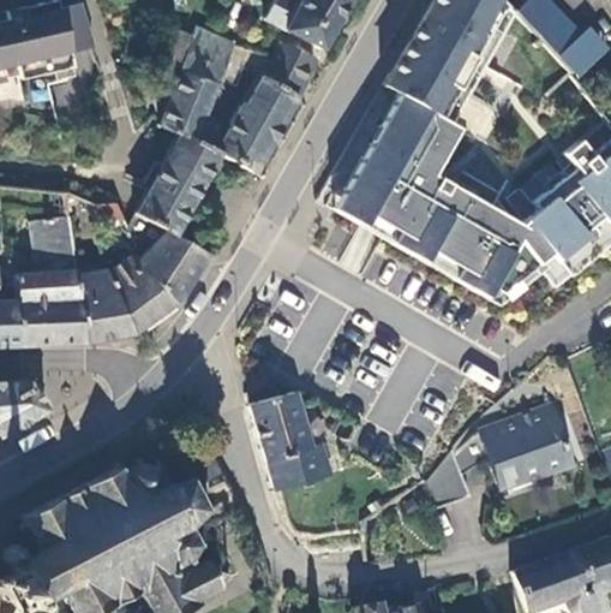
[(64,6),(63,0),(51,0),(0,11),(0,82),(9,81),(5,66),(21,63),(23,77),(77,65),(73,51),(64,6)]
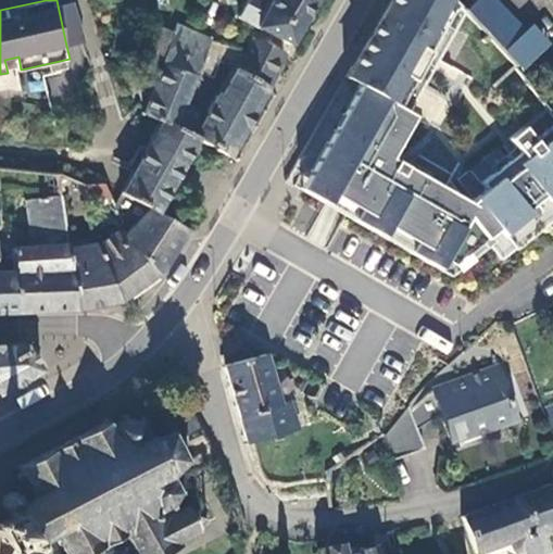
[(275,0),(251,0),(241,19),(292,43),(316,0),(275,0)]
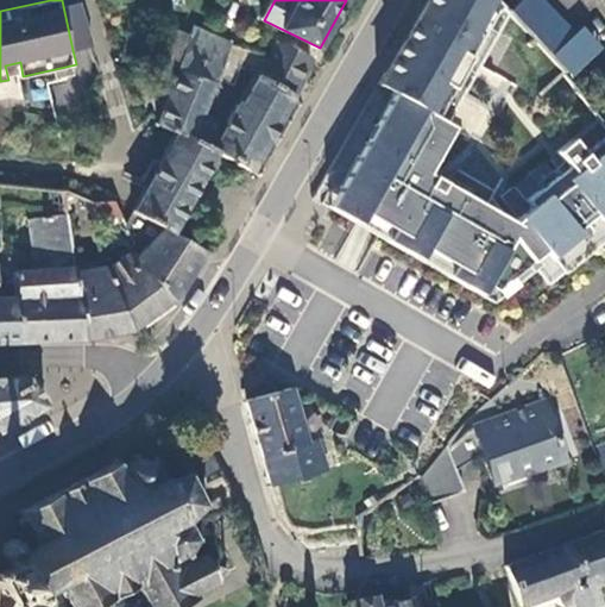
[(329,208),(359,225),(365,216),(394,231),(388,242),(420,261),(426,250),(455,268),(451,277),(483,296),(487,287),(497,293),(529,268),(534,274),(543,267),(537,261),(547,254),(565,276),(604,243),(604,143),(588,156),(577,141),(560,154),(572,168),(529,202),(535,210),(516,224),(429,174),(455,129),(448,124),(438,118),(472,60),(483,66),(514,12),(511,8),(503,0),(429,0),(383,80),(398,89),(396,93),(329,208)]
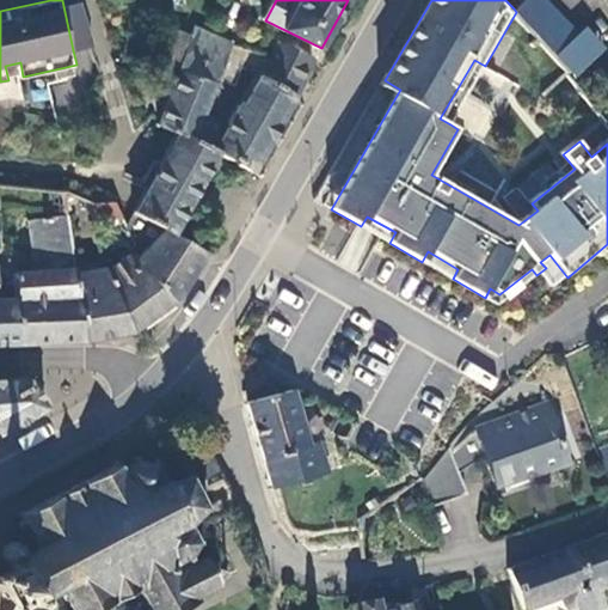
[(523,0),(514,8),(516,12),(554,54),(577,32),(547,0),(523,0)]
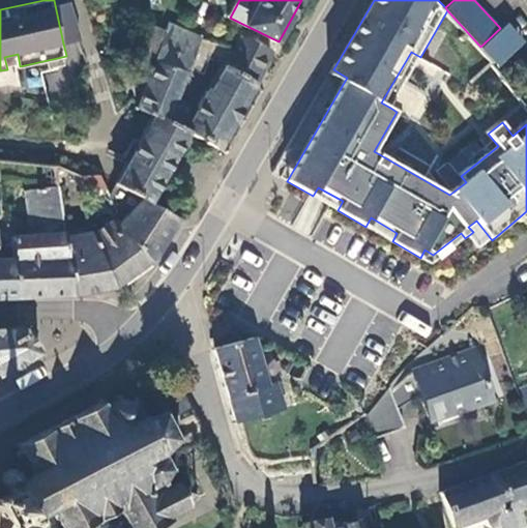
[(71,1),(55,5),(63,44),(82,39),(71,1)]
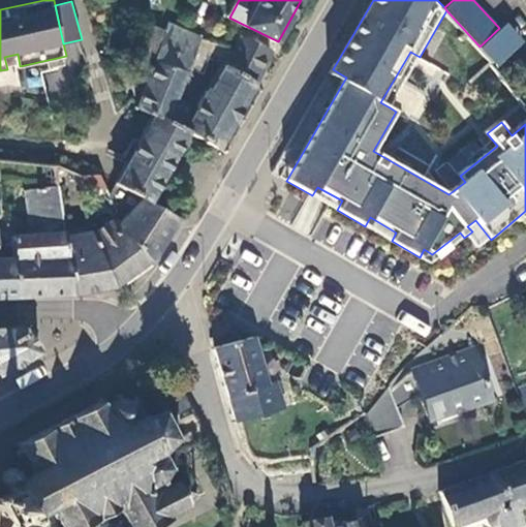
[(181,32),(182,29),(169,25),(166,32),(165,32),(154,59),(158,60),(187,71),(188,71),(190,67),(193,59),(193,57),(197,48),(202,38),(191,33),(190,36),(187,34),(181,32)]
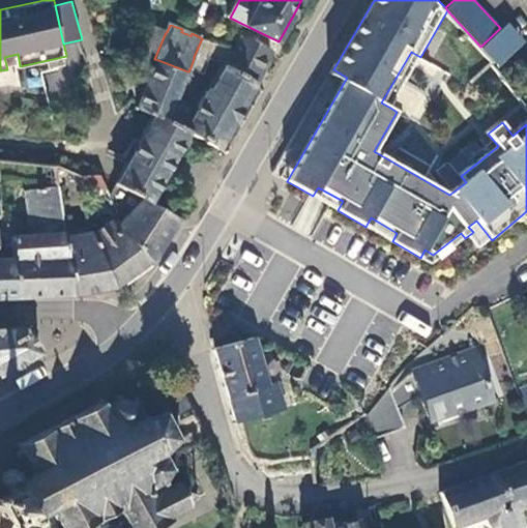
[(256,83),(272,52),(243,38),(230,66),(256,83)]
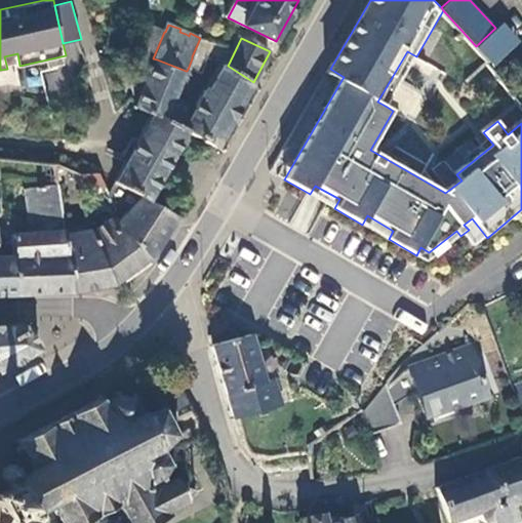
[(387,107),(416,56),(407,51),(377,102),(387,107)]
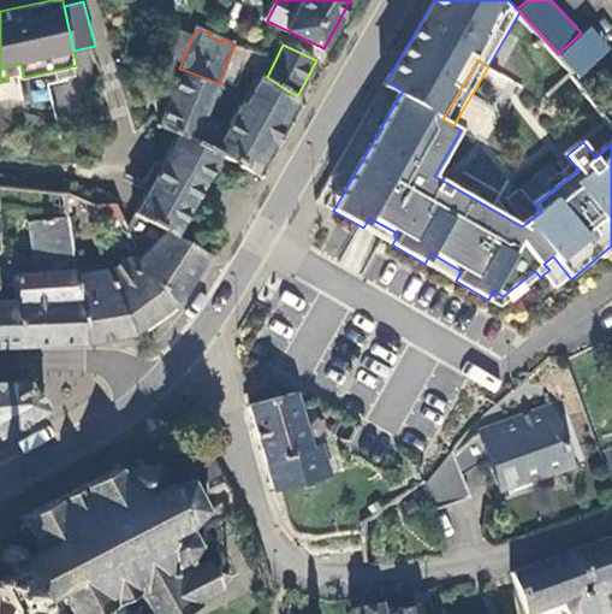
[(168,68),(160,66),(158,76),(166,78),(168,68)]
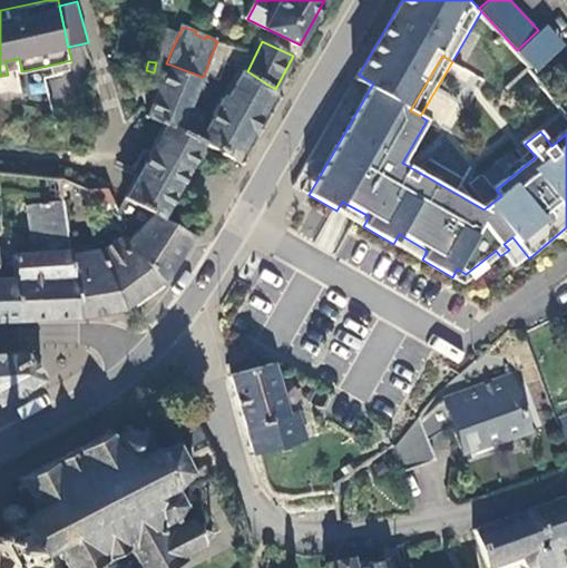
[(162,217),(203,140),(178,127),(185,111),(202,77),(170,65),(148,117),(167,126),(126,199),(154,213),(162,217)]
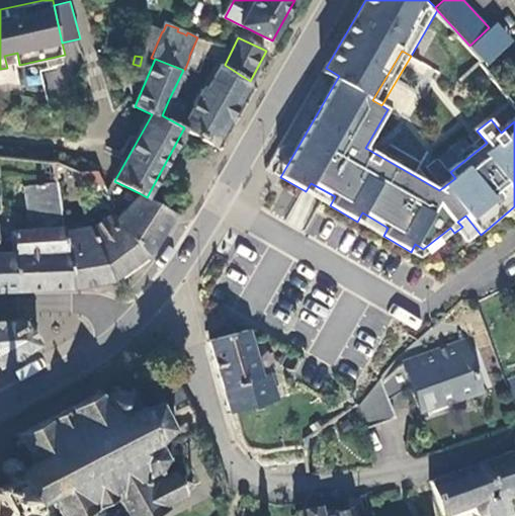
[(213,145),(250,81),(225,65),(223,64),(208,89),(206,88),(191,114),(184,127),(213,145)]
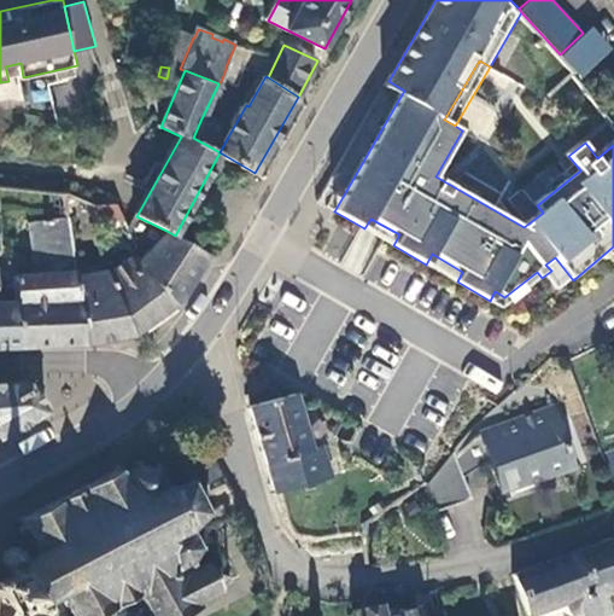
[(220,83),(218,83),(200,121),(212,127),(233,85),(222,79),(220,83)]
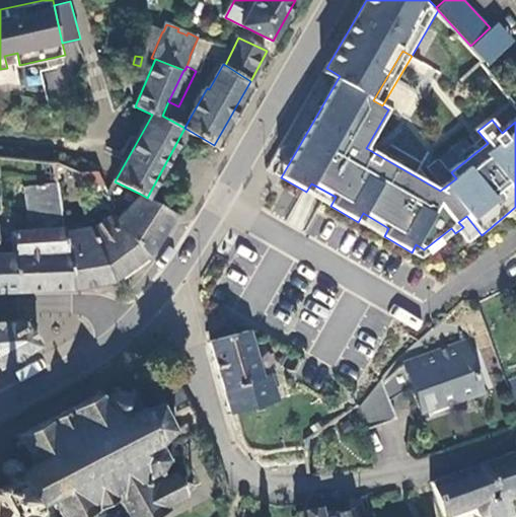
[(324,72),(338,79),(340,76),(326,68),(324,72)]
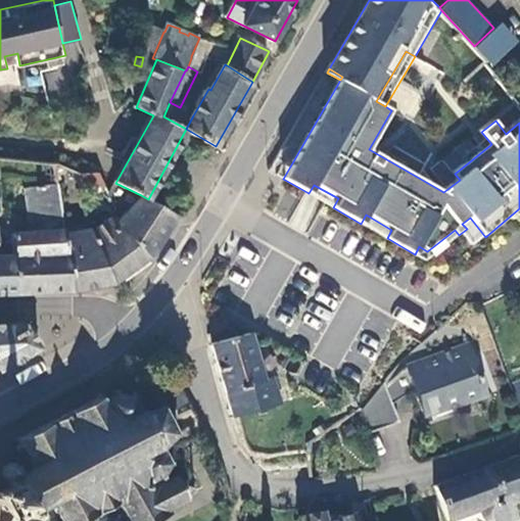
[(163,116),(186,129),(193,115),(180,107),(170,102),(163,116)]
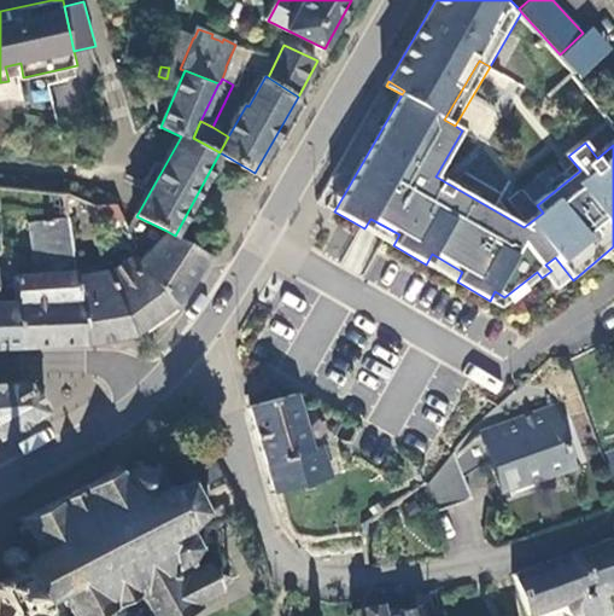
[(82,211),(80,199),(70,196),(64,195),(68,213),(82,211)]
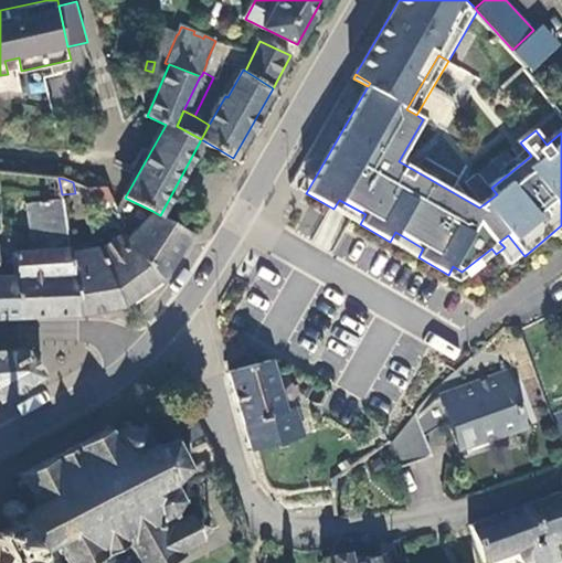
[(103,188),(84,187),(86,204),(112,201),(103,188)]
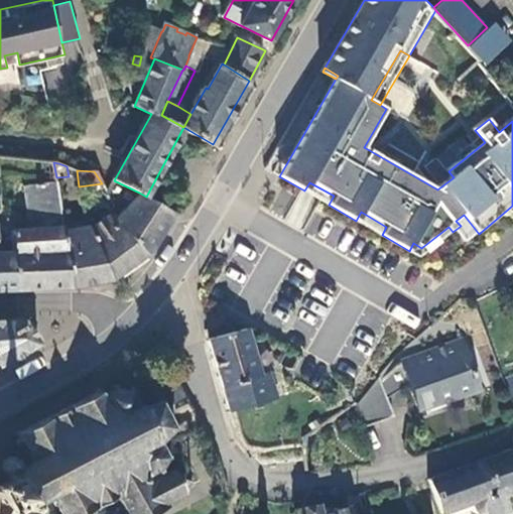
[(114,180),(106,191),(114,206),(117,211),(139,193),(114,180)]
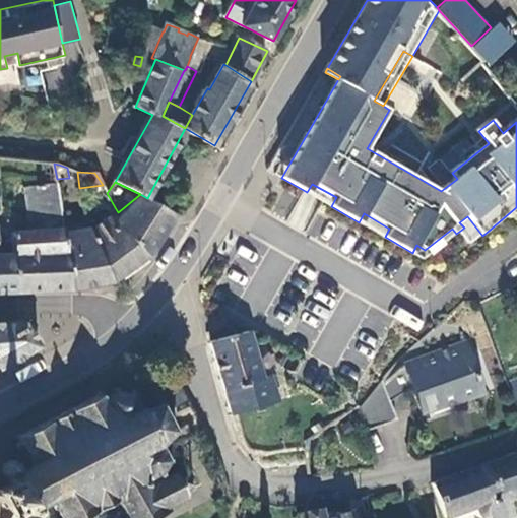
[(0,290),(21,290),(76,287),(65,234),(58,184),(29,187),(35,232),(14,233),(15,254),(0,255),(0,290)]
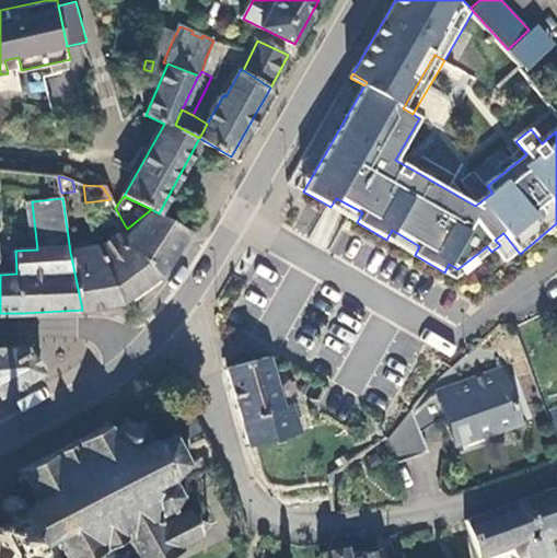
[(331,207),(357,222),(362,212),(336,198),(331,207)]
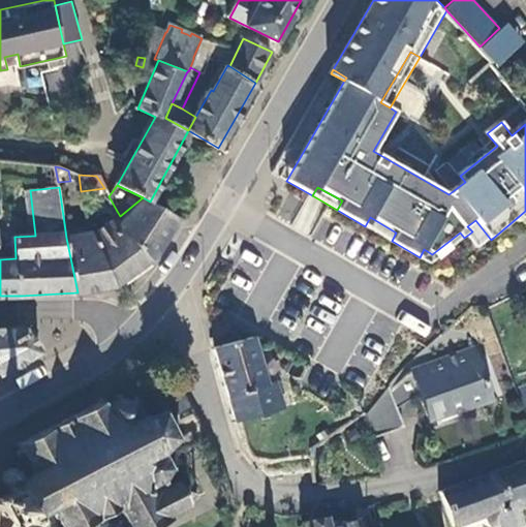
[(121,225),(153,256),(180,218),(150,202),(143,197),(120,216),(121,224),(121,225)]
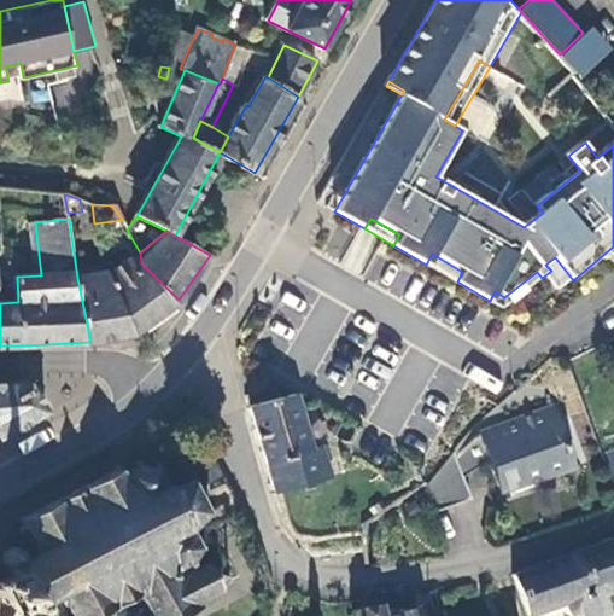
[(136,247),(130,250),(141,262),(140,253),(136,247)]
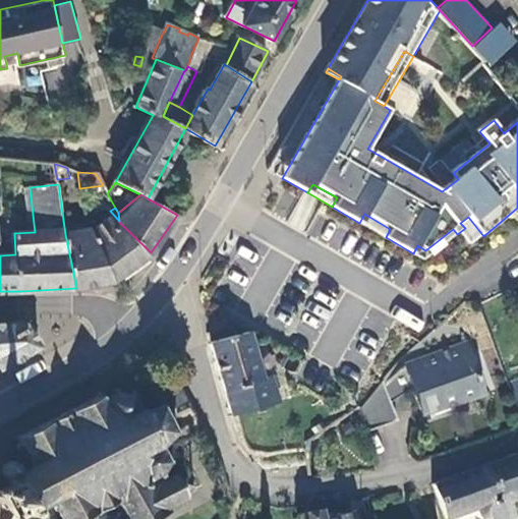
[(359,223),(386,237),(390,229),(364,214),(359,223)]
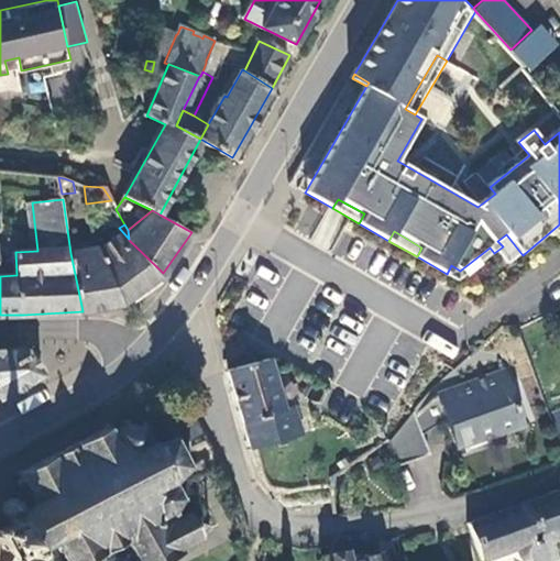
[(460,282),(500,251),(511,265),(523,255),(506,234),(497,241),(503,246),(494,253),(490,248),(460,271),(451,265),(447,274),(460,282)]
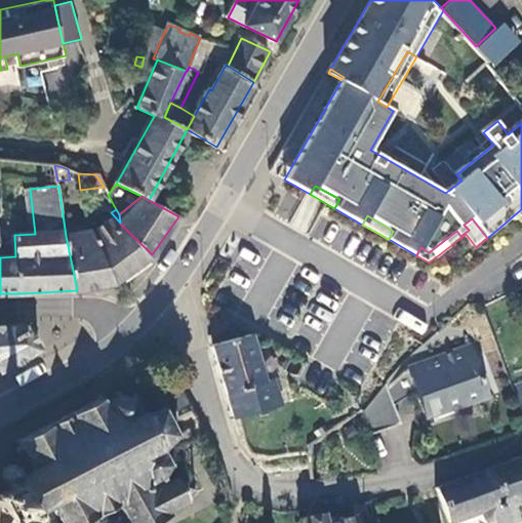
[(148,258),(152,254),(120,224),(120,223),(114,226),(109,220),(99,228),(95,223),(89,228),(90,232),(92,232),(93,234),(103,252),(99,254),(107,270),(114,284),(148,258)]
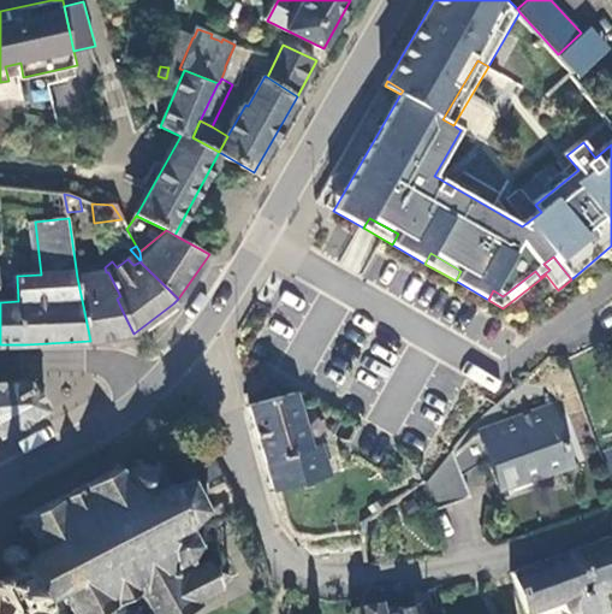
[(77,277),(90,341),(134,334),(125,317),(117,299),(120,296),(110,275),(108,272),(106,272),(77,277)]
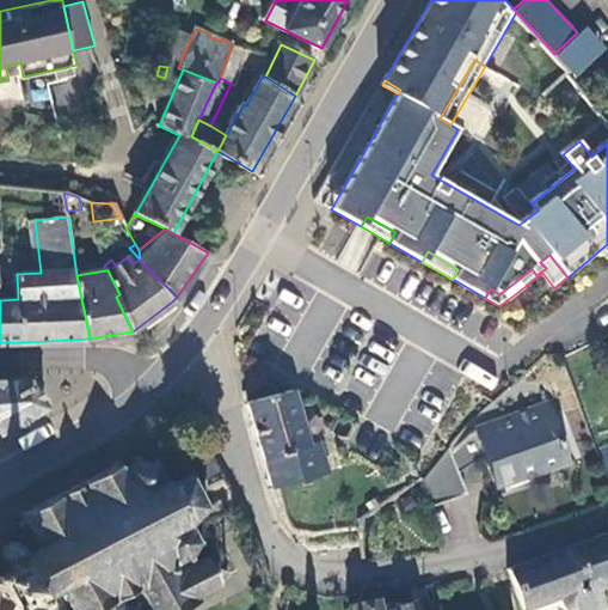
[(28,376),(0,378),(0,431),(1,433),(47,406),(28,376)]
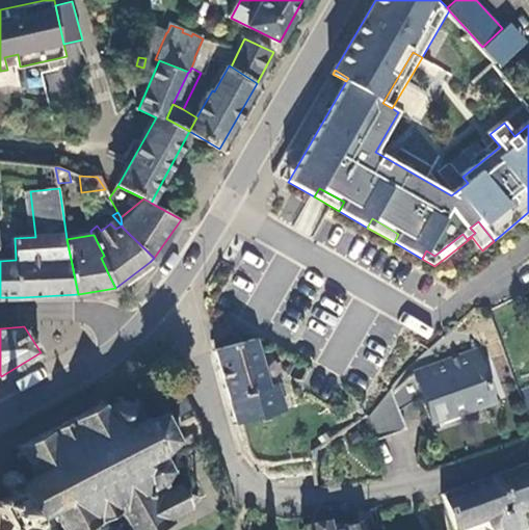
[(216,350),(237,422),(284,409),(276,383),(265,387),(253,340),(216,350)]
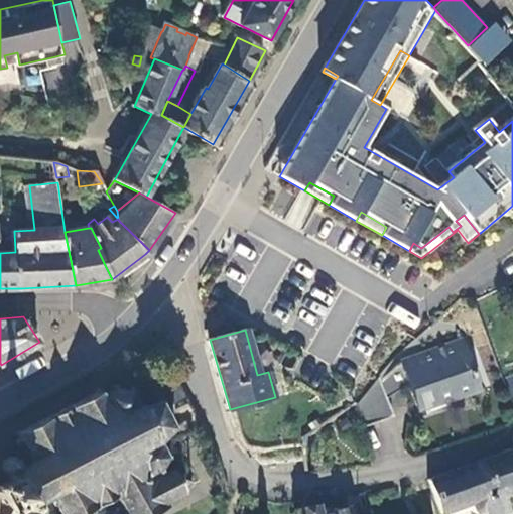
[(400,360),(381,383),(379,378),(354,403),(363,427),(394,416),(388,399),(408,383),(415,405),(420,403),(424,415),(450,406),(447,401),(479,390),(462,339),(400,360)]
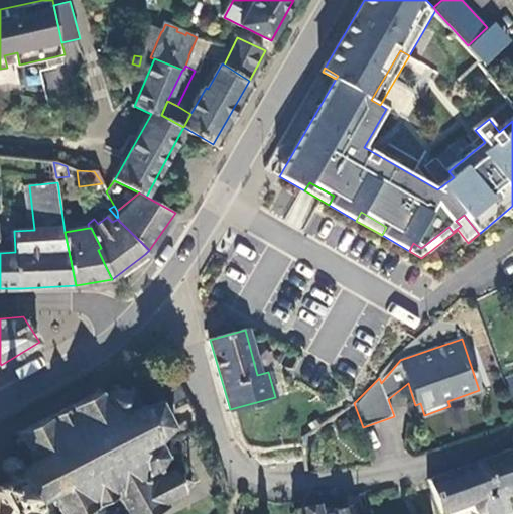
[(512,375),(503,379),(512,405),(512,375)]
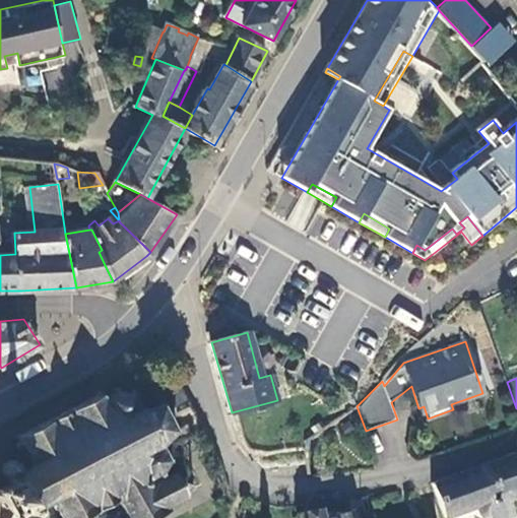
[(101,388),(99,391),(19,434),(22,440),(17,443),(19,446),(24,443),(34,461),(21,468),(16,460),(9,458),(3,461),(1,468),(5,473),(11,481),(0,488),(0,500),(5,512),(3,517),(4,517),(8,517),(11,514),(16,510),(24,517),(42,517),(44,511),(40,504),(52,498),(56,506),(63,517),(61,517),(91,517),(91,511),(119,497),(129,517),(151,517),(169,510),(167,505),(185,496),(174,472),(163,478),(162,474),(164,472),(158,469),(164,463),(169,462),(169,458),(164,457),(157,443),(169,433),(175,434),(175,429),(171,428),(159,406),(162,401),(158,400),(154,406),(138,407),(132,396),(135,390),(131,388),(128,393),(117,392),(117,386),(113,387),(114,392),(105,397),(103,394),(104,388),(101,388)]
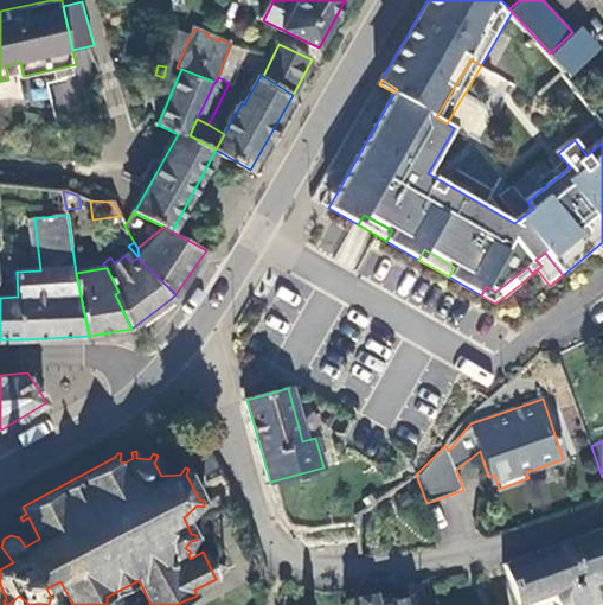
[(602,529),(573,541),(589,583),(596,580),(602,577),(602,529)]
